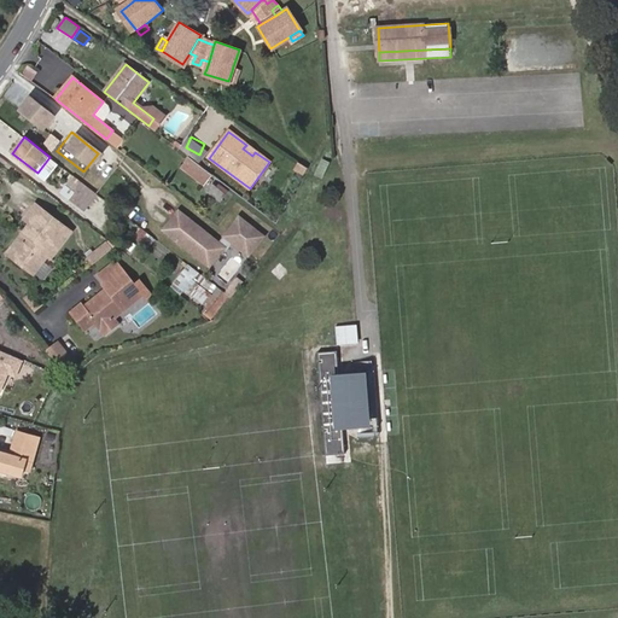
[(255,152),(246,145),(243,149),(252,156),(255,152)]
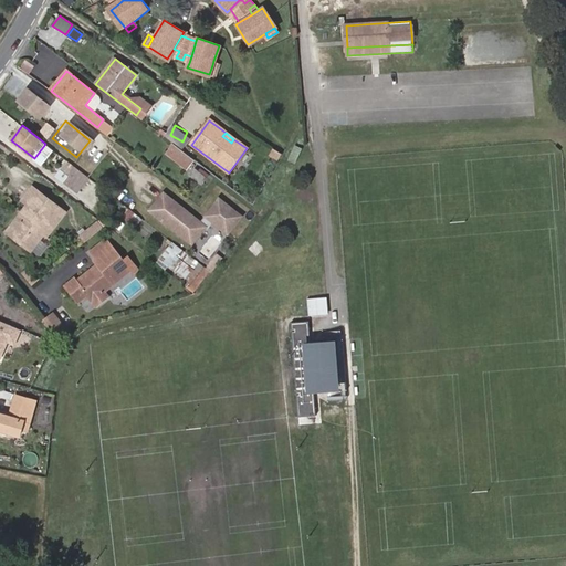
[(186,169),(194,160),(174,145),(167,154),(186,169)]
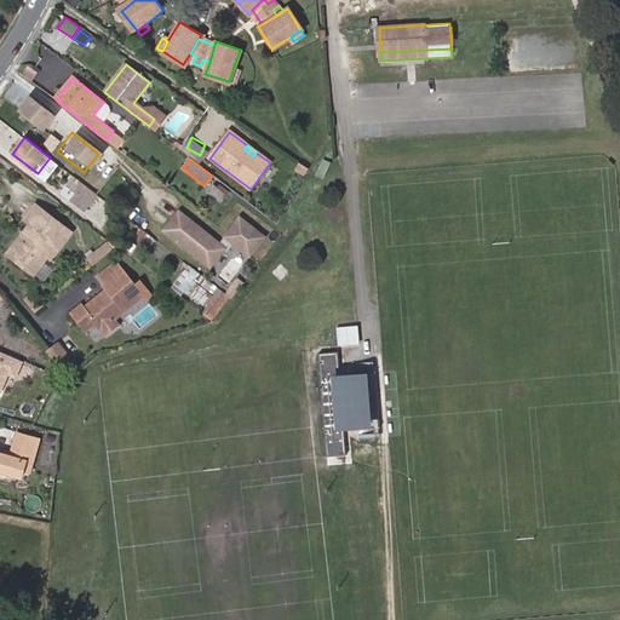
[(85,212),(99,195),(74,176),(65,187),(74,193),(69,200),(85,212)]
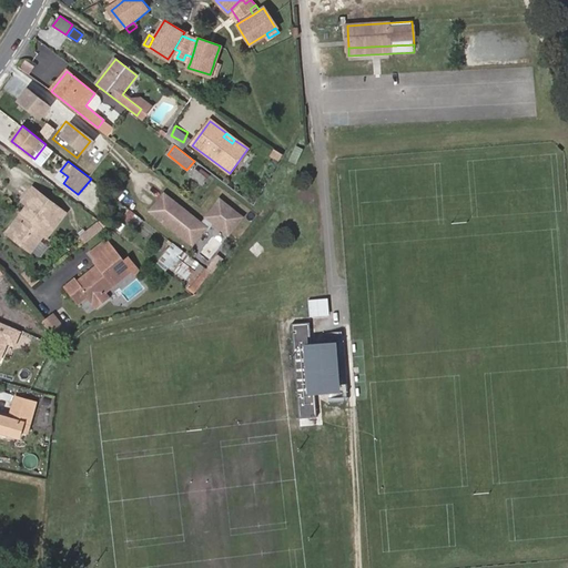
[(195,171),(191,176),(202,185),(208,180),(195,171)]
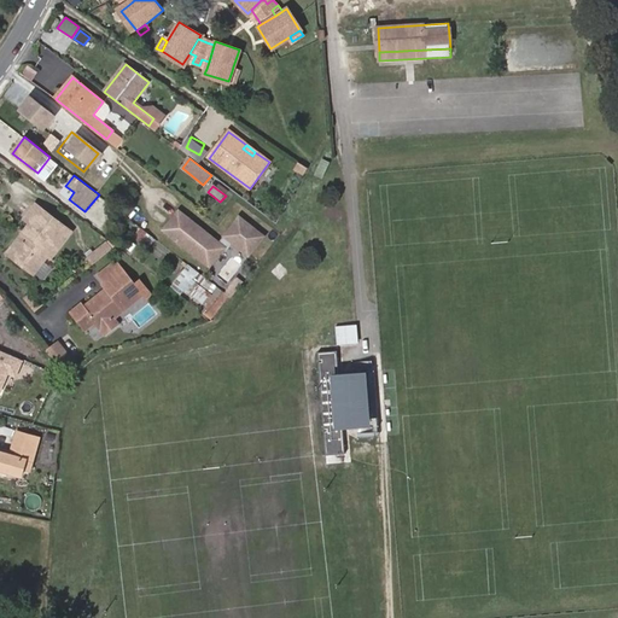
[(21,252),(16,260),(33,273),(47,255),(51,257),(71,231),(35,204),(23,219),(29,223),(23,232),(29,237),(21,246),(21,252)]
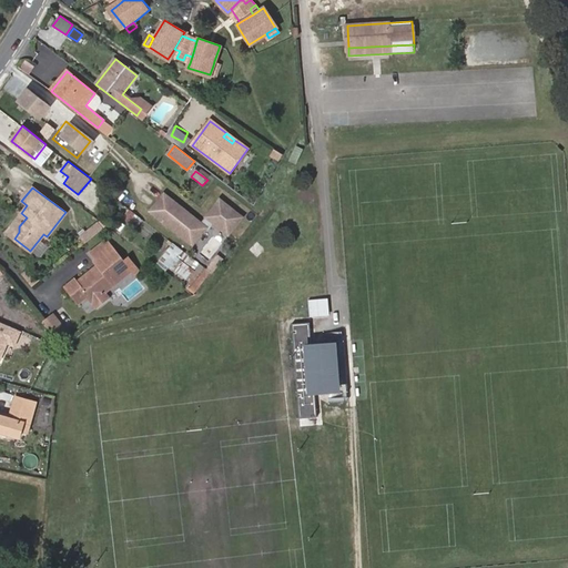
[(150,212),(192,245),(206,227),(209,230),(213,223),(227,235),(242,217),(220,201),(201,224),(164,194),(150,212)]
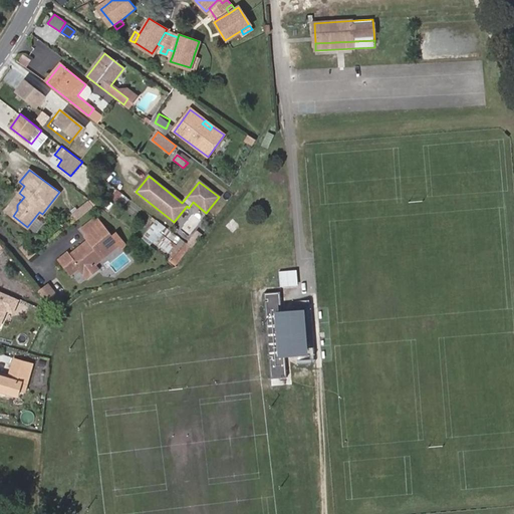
[(117,203),(122,197),(116,192),(111,198),(117,203)]
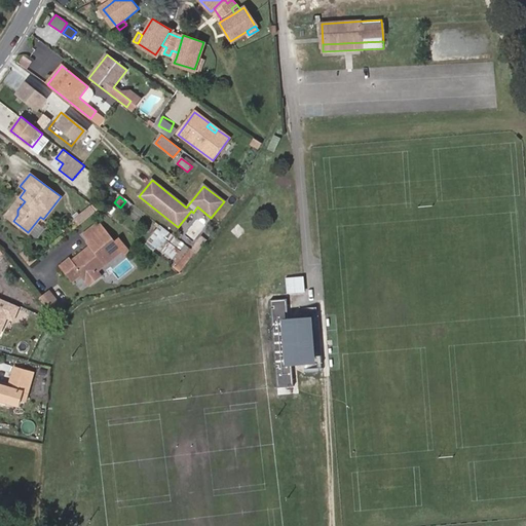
[(6,215),(13,221),(17,215),(17,210),(25,201),(20,197),(6,215)]
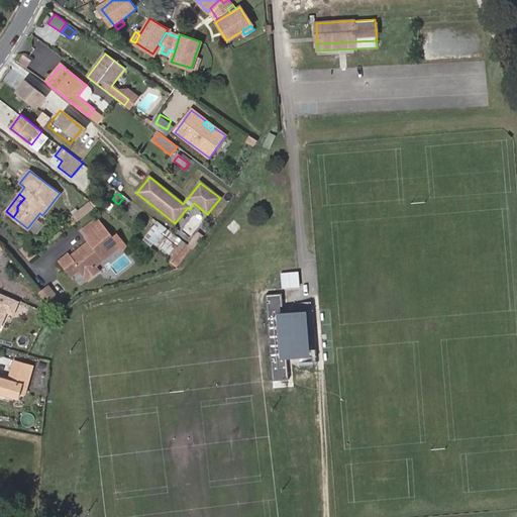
[(88,204),(74,215),(77,220),(92,208),(88,204)]
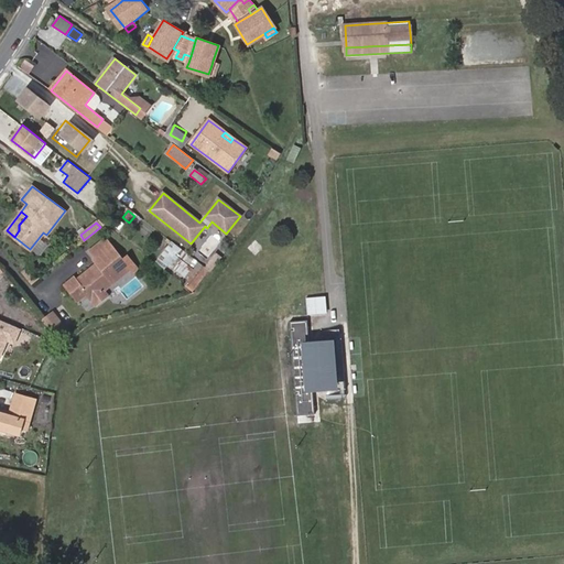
[(105,292),(132,270),(107,240),(90,252),(96,259),(94,260),(97,264),(100,268),(97,270),(90,270),(77,280),(75,278),(64,286),(77,302),(86,295),(91,301),(101,292),(105,292)]
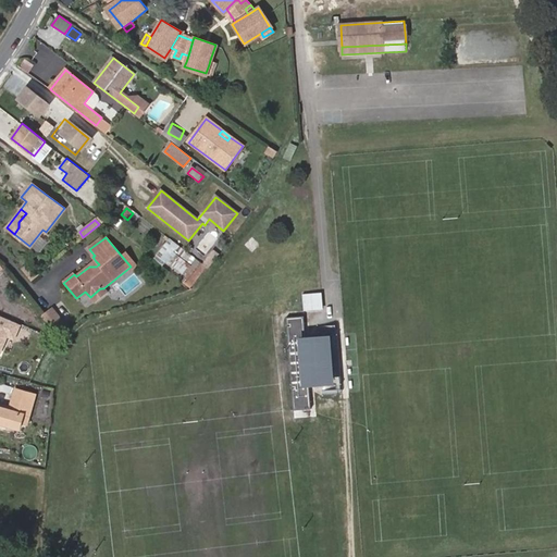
[(187,252),(169,238),(163,246),(155,257),(164,264),(164,263),(168,267),(174,259),(170,256),(173,251),(182,259),(187,252)]
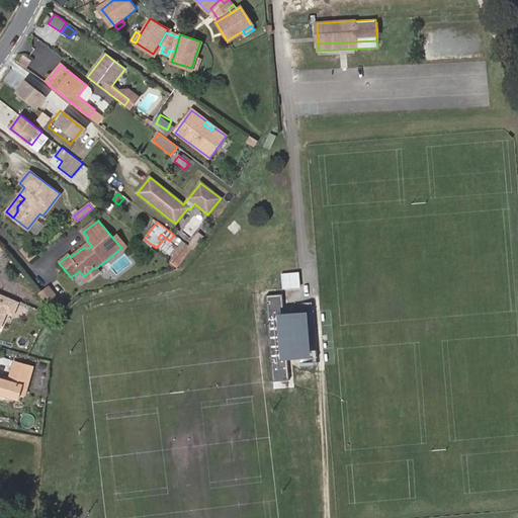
[(191,249),(180,240),(171,253),(174,255),(169,261),(178,269),(191,249)]
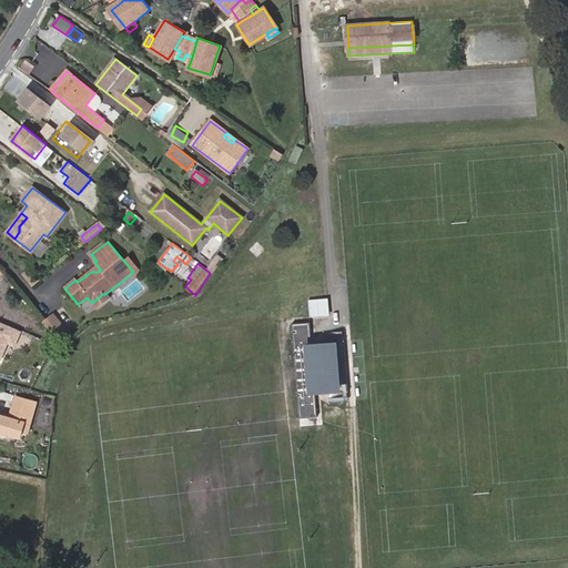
[(26,271),(22,274),(32,286),(38,281),(31,273),(29,275),(26,271)]
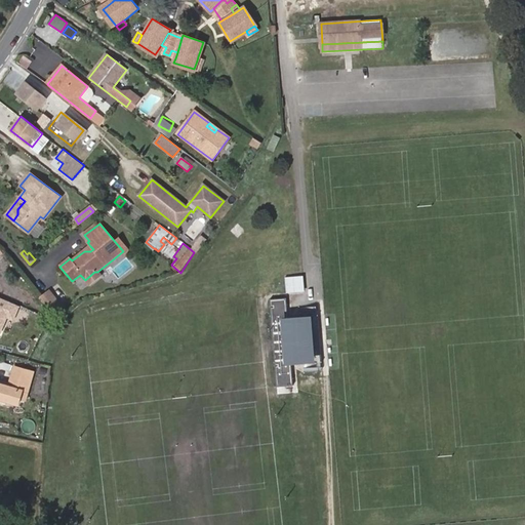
[(101,276),(97,272),(94,272),(85,280),(89,285),(101,276)]
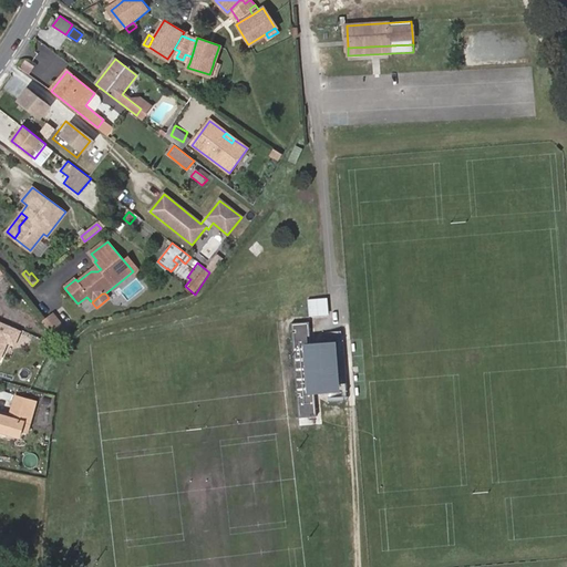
[(320,317),(319,299),(307,300),(309,318),(320,317)]
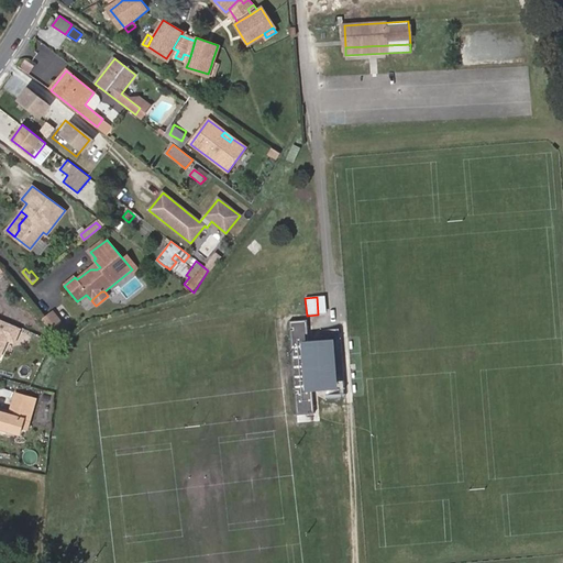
[(53,312),(43,320),(55,335),(65,328),(53,312)]
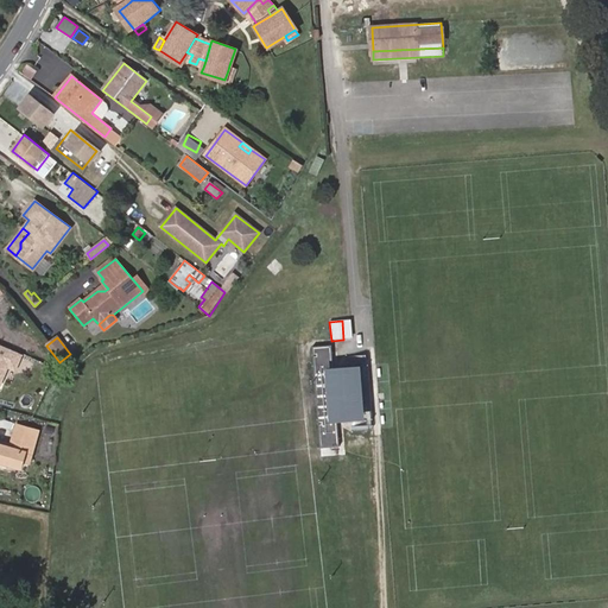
[(0,341),(0,382),(10,387),(19,363),(32,368),(37,355),(0,341)]
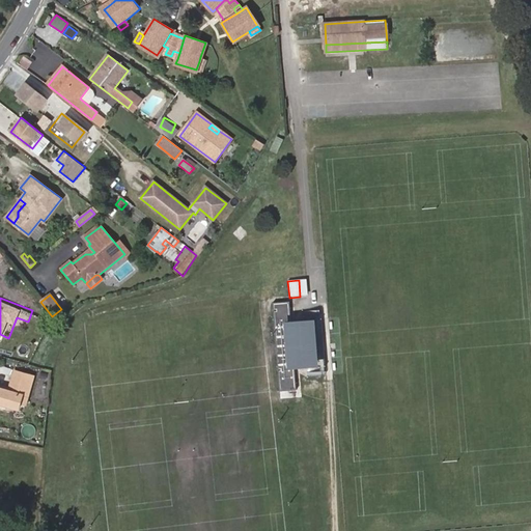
[(302,357),(299,328),(290,328),(289,317),(282,318),(283,329),(286,328),(289,358),(302,357)]
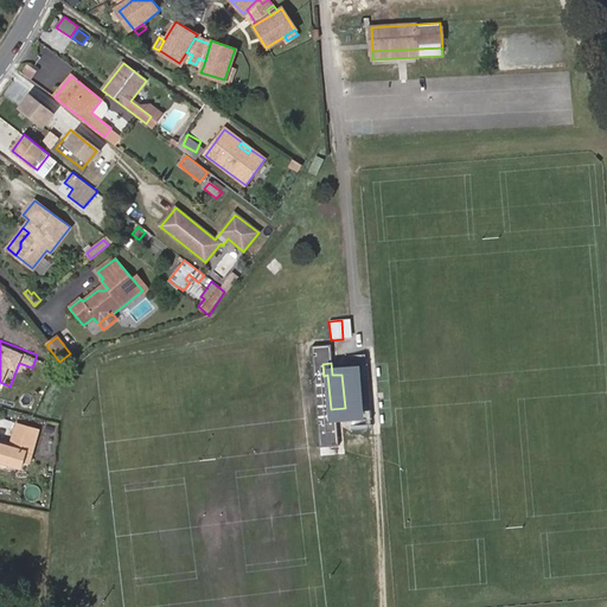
[(369,415),(366,372),(342,375),(345,408),(346,417),(369,415)]
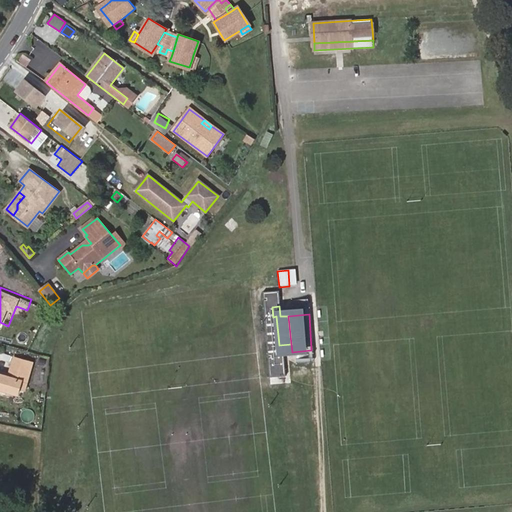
[(291,344),(279,345),(280,353),(292,352),(291,344)]
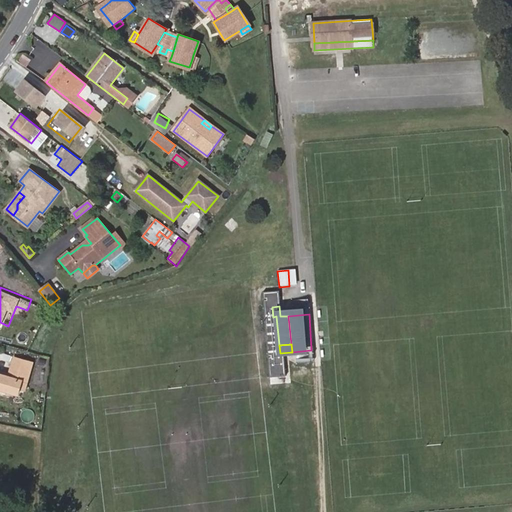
[(0,390),(11,393),(12,388),(16,390),(24,363),(6,357),(2,372),(1,375),(0,375),(0,390)]
